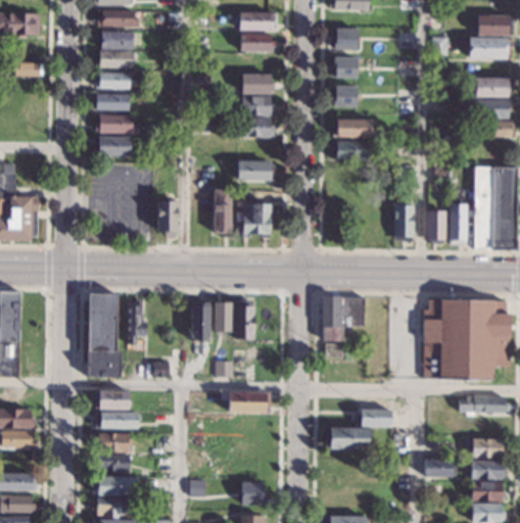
[(369,0),(369,10),(333,10),(333,8),(330,8),(330,0),(369,0)]
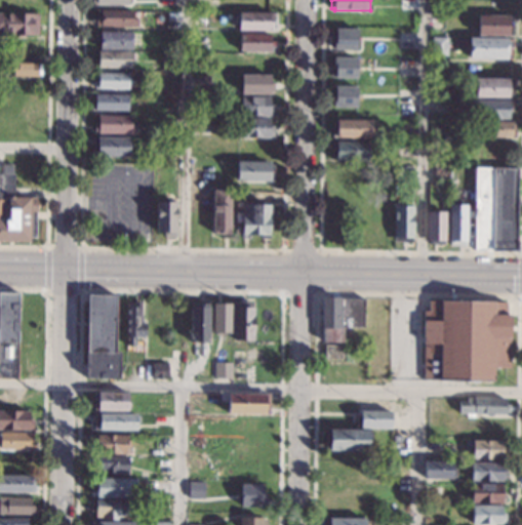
[(134,19),(141,19),(141,27),(98,26),(98,9),(134,10),(134,19)]
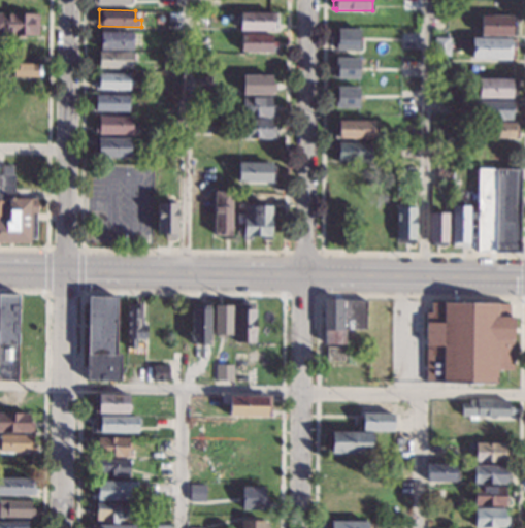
[(280,30),(242,30),(242,12),(280,13),(280,30)]
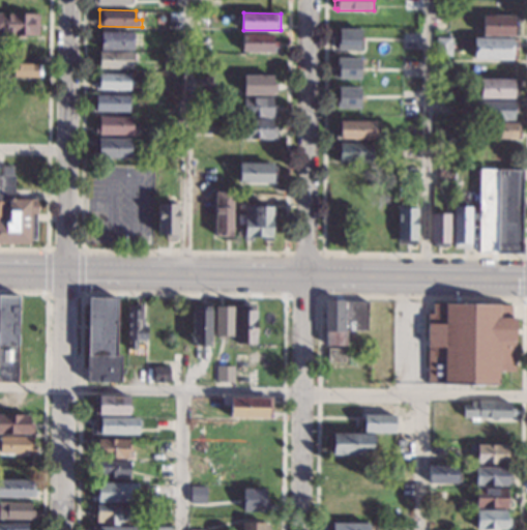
[(40,35),(0,34),(0,13),(41,15),(40,35)]
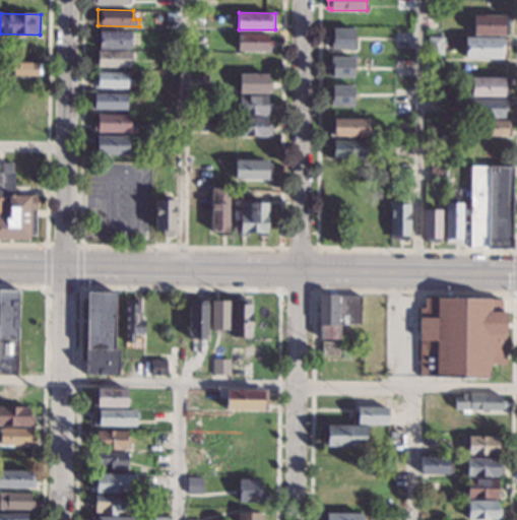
[(510,36),(475,36),(475,15),(510,16),(510,36)]
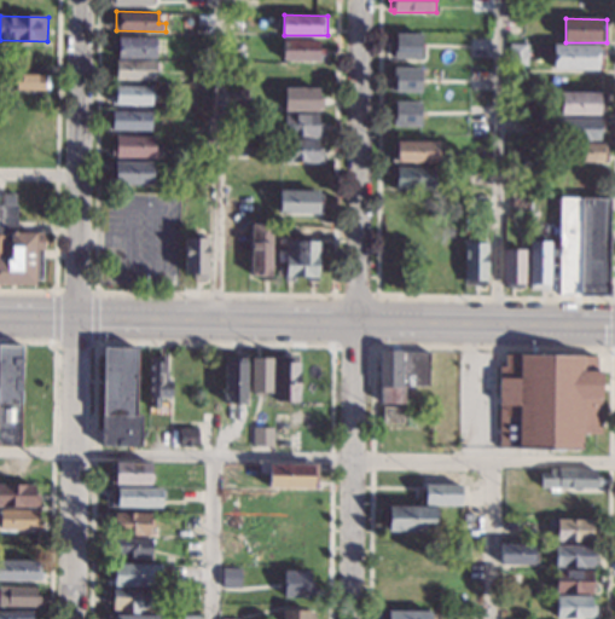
[(399,57),(399,33),(427,33),(425,57),(399,57)]
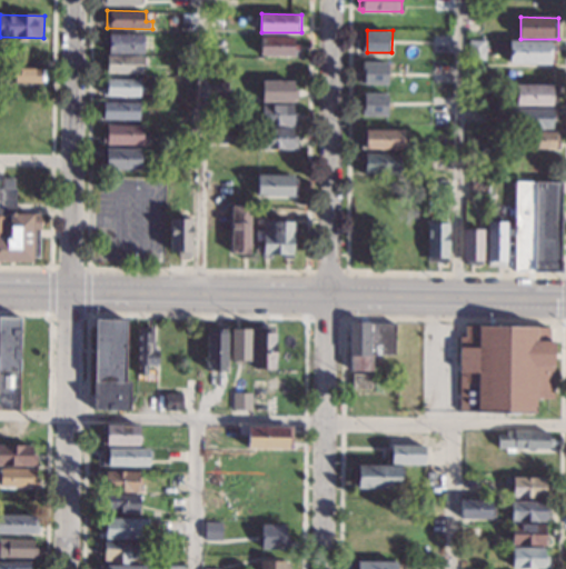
[(145,55),(111,53),(111,47),(105,47),(105,35),(146,36),(145,55)]
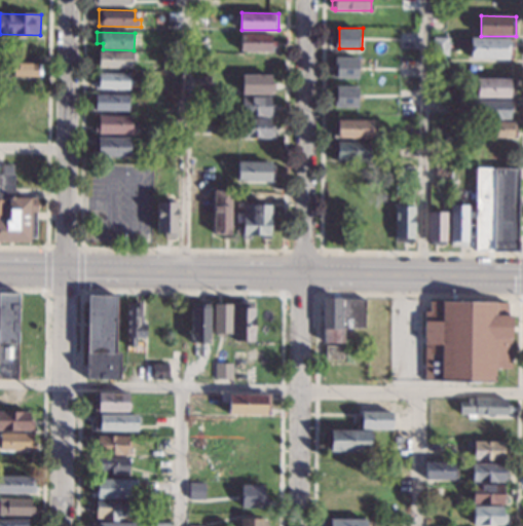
[(273,35),(273,41),(277,41),(277,51),(243,51),(243,34),(273,35)]
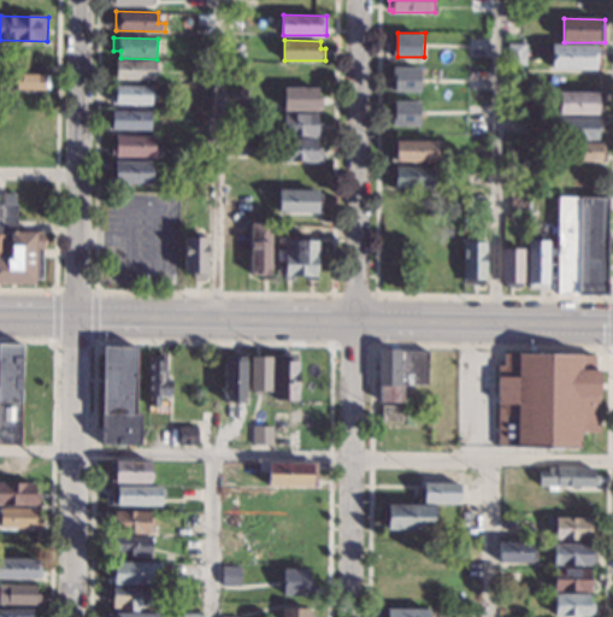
[(528,65),(510,65),(510,43),(524,43),(528,43),(528,65)]
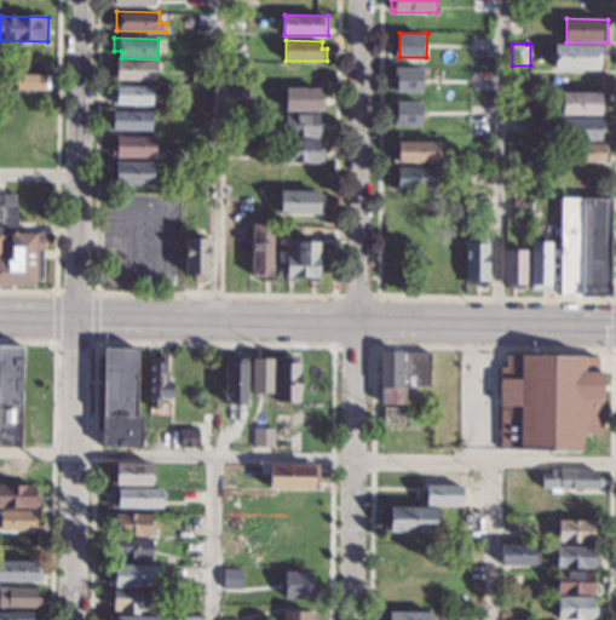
[(608,57),(600,57),(600,70),(556,69),(556,45),(608,46),(608,57)]
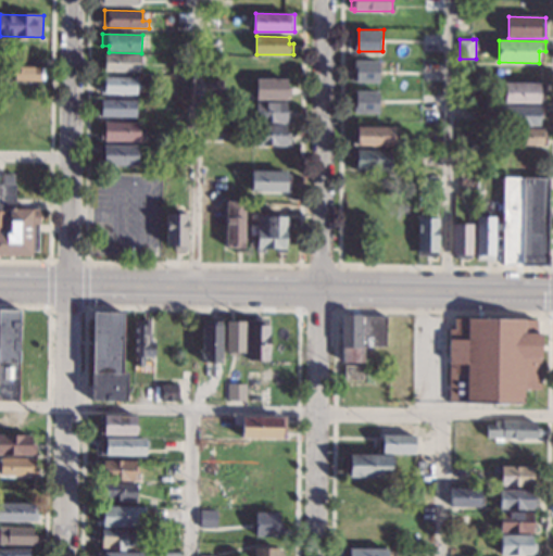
[(141,72),(107,71),(107,54),(141,55),(141,72)]
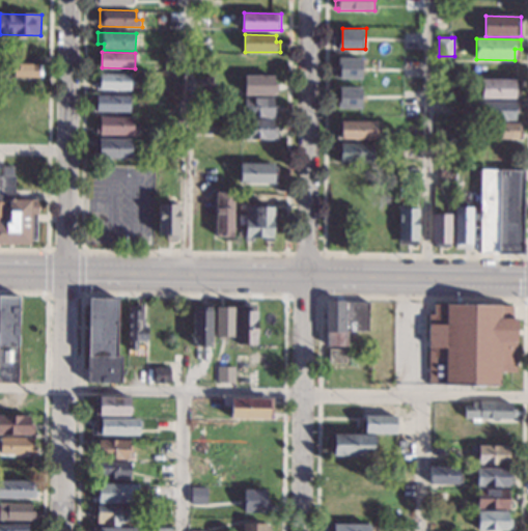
[(342,77),(342,56),(366,56),(366,77),(342,77)]
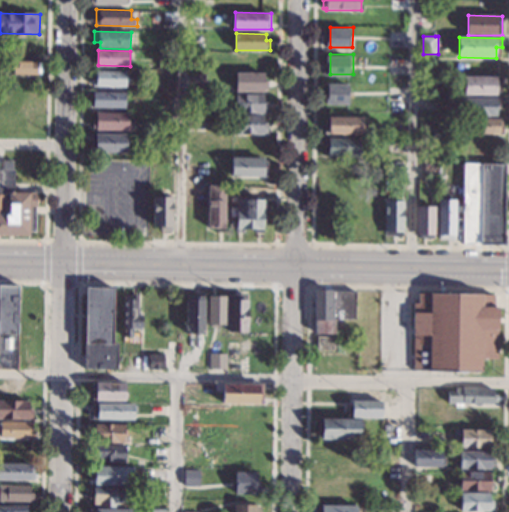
[(39,75),(8,75),(8,66),(14,66),(14,62),(39,62),(39,75)]
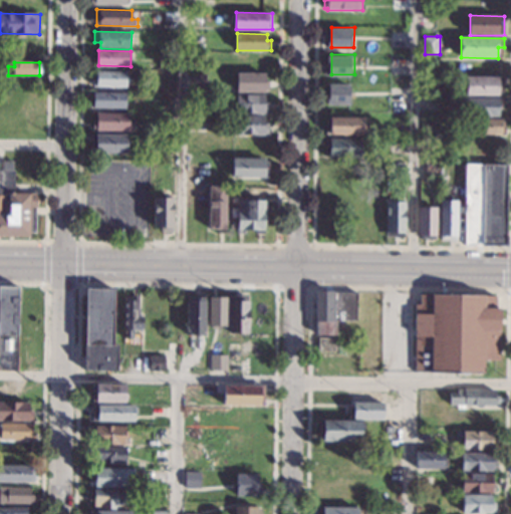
[(128,72),(128,88),(94,87),(95,77),(98,78),(98,71),(128,72)]
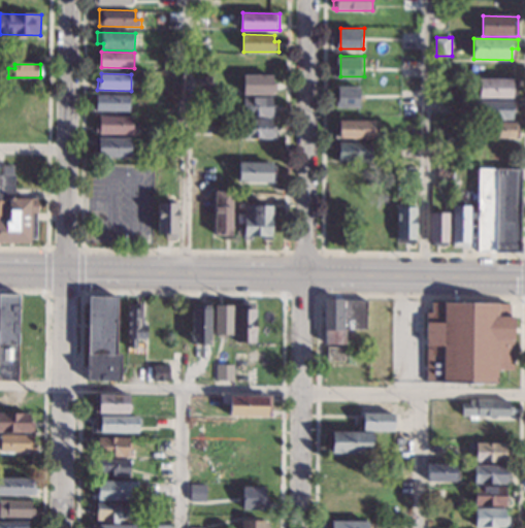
[(273,84),(277,84),(277,95),(273,95),(273,96),(244,95),(244,75),(273,76),(273,84)]
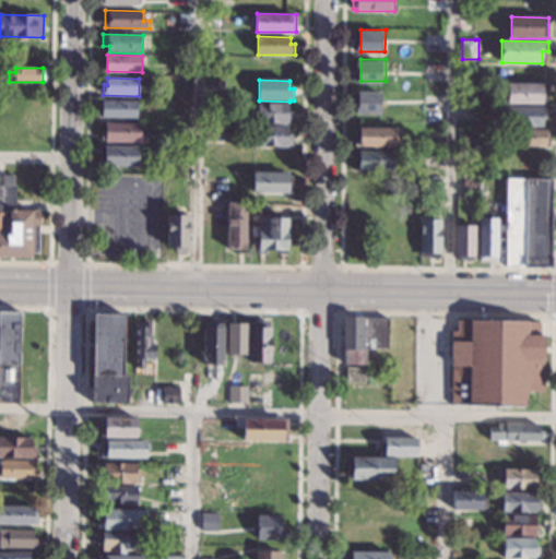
[(548,105),(508,104),(508,83),(510,83),(548,84),(548,105)]
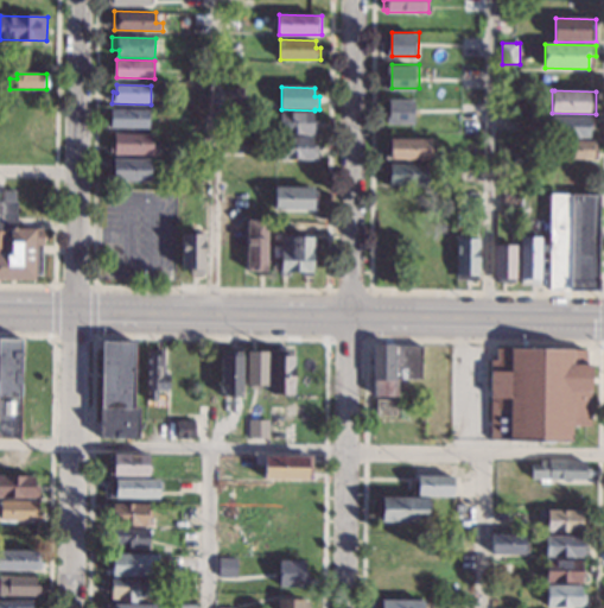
[(390,122),(390,99),(417,99),(417,122),(390,122)]
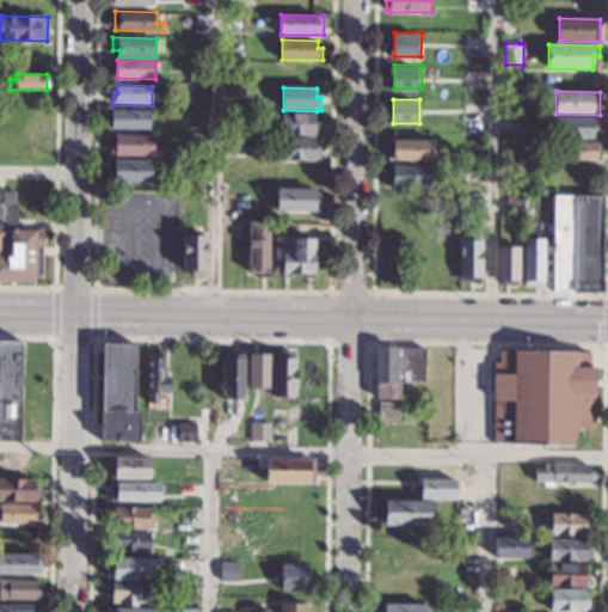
[(151,129),(109,129),(109,116),(114,116),(114,110),(151,110),(151,129)]
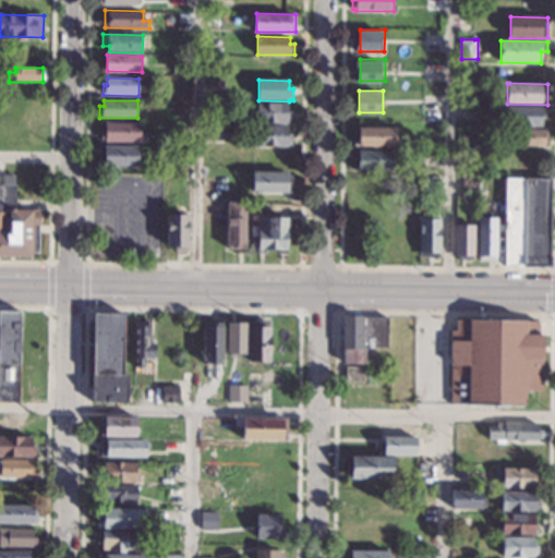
[(289,111),(293,111),(293,124),(258,123),(258,104),(289,104),(289,111)]
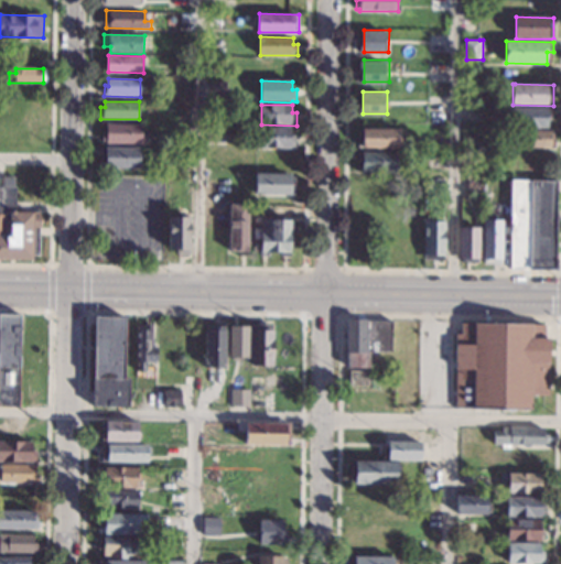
[(552,120),(548,120),(548,128),(510,127),(510,115),(502,114),(502,108),(552,109),(552,120)]
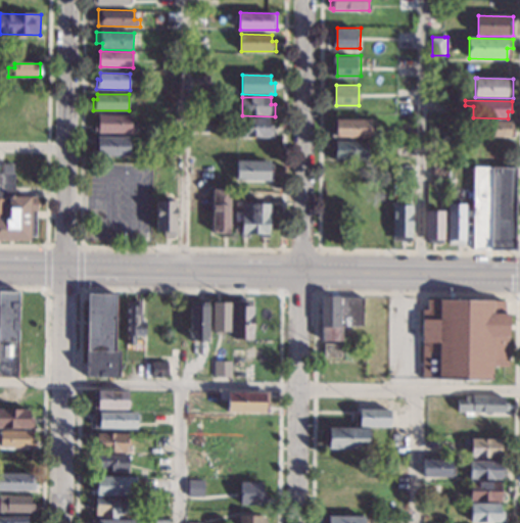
[(133,126),(136,127),(136,132),(133,133),(100,133),(100,132),(96,132),(96,125),(100,125),(100,115),(133,115),(133,126)]
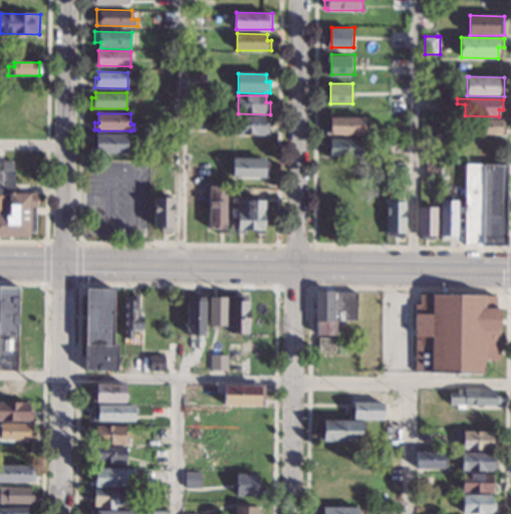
[(266,123),(269,123),(269,135),(237,135),(238,115),(266,116),(266,123)]
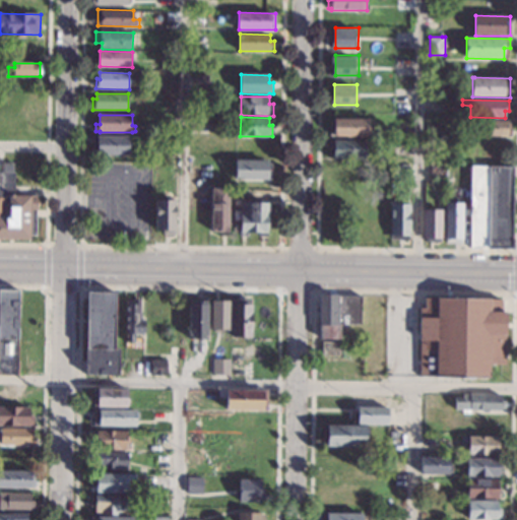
[(376,127),(369,126),(369,137),(331,136),(331,119),(376,120),(376,127)]
